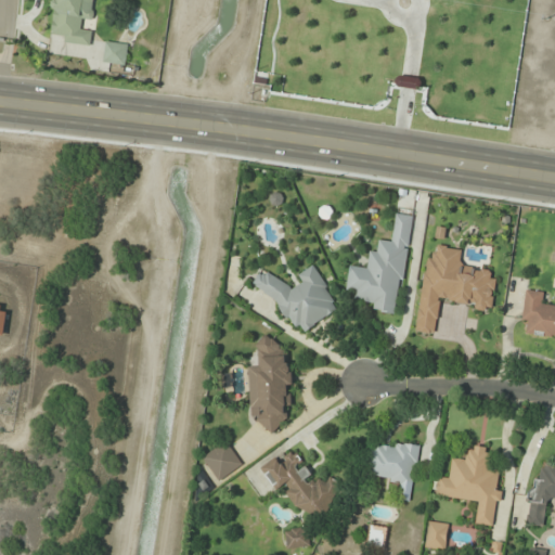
[(94,0),(52,0),(50,33),(62,34),(62,44),(92,47),(93,31),(82,30),(84,20),(93,20),(94,0)]
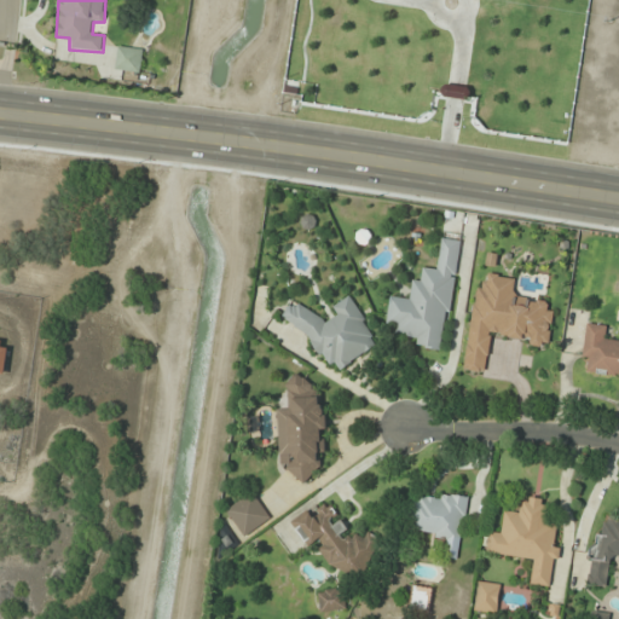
[(116,71),(142,71),(142,47),(116,47),(116,71)]
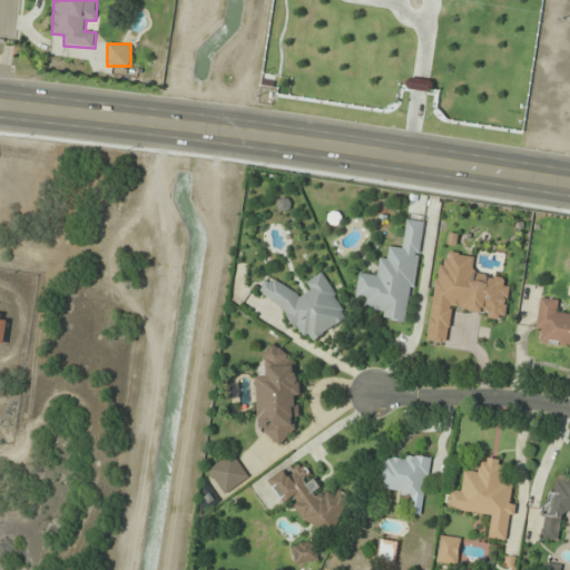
[(411,324),(423,222),(406,219),(403,248),(390,247),(389,259),(380,258),(379,276),(360,274),(355,305),(386,310),(385,321),(411,324)]
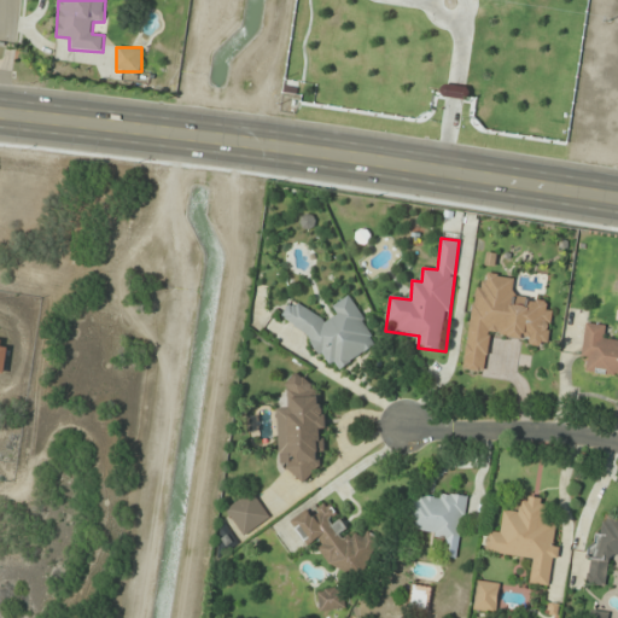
[(477,284),(462,367),(485,372),(491,336),(548,345),(557,302),(513,295),(516,278),(488,273),(487,285),(477,284)]
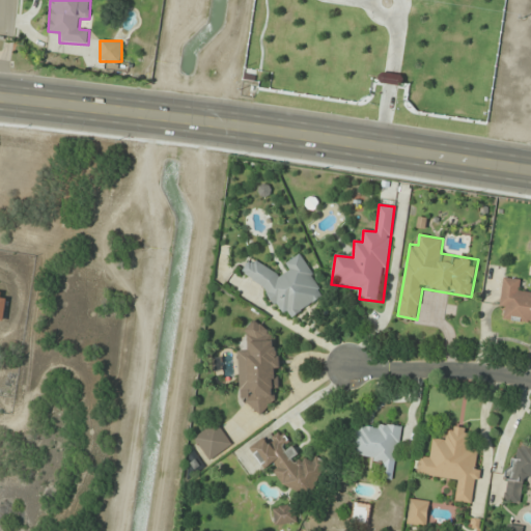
[(284,322),(327,295),(301,254),(286,263),(290,271),(274,281),(260,258),(249,264),(284,322)]
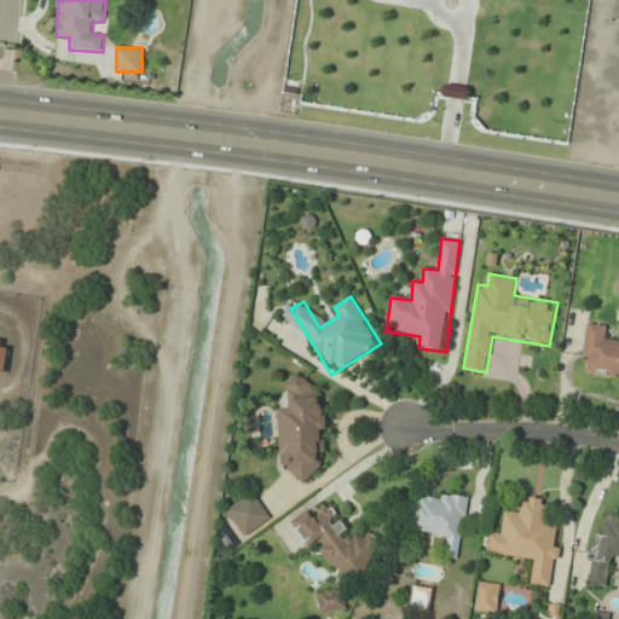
[(618,377),(618,341),(608,341),(611,327),(586,323),(582,362),(590,363),(589,374),(618,377)]
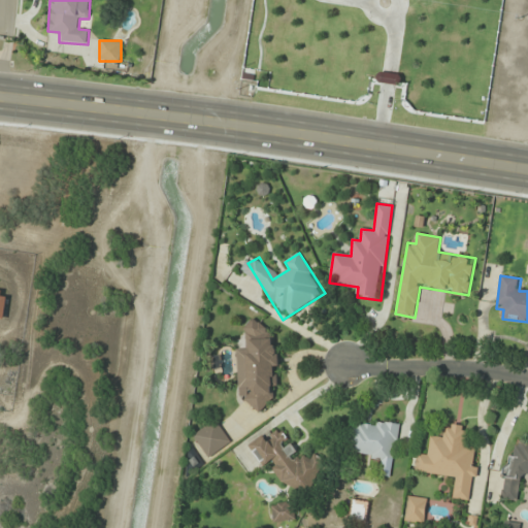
[(0,320),(4,321),(8,289),(0,288),(0,320)]
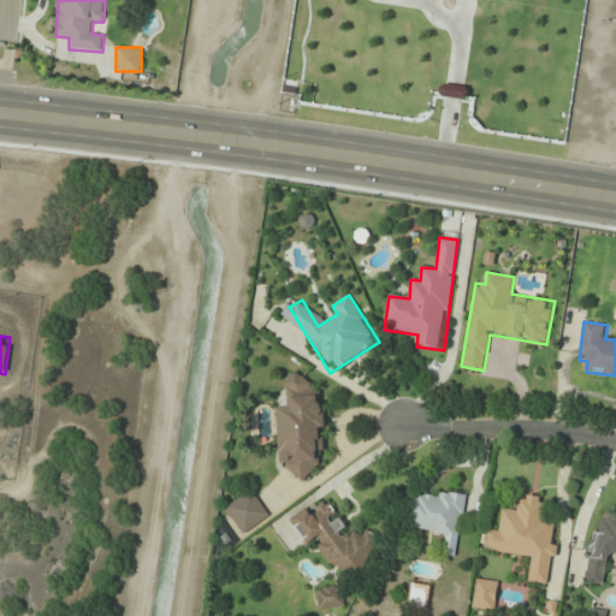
[(278,454),(288,452),(289,477),(320,474),(318,451),(324,450),(318,374),(286,377),(289,408),(274,408),(278,454)]
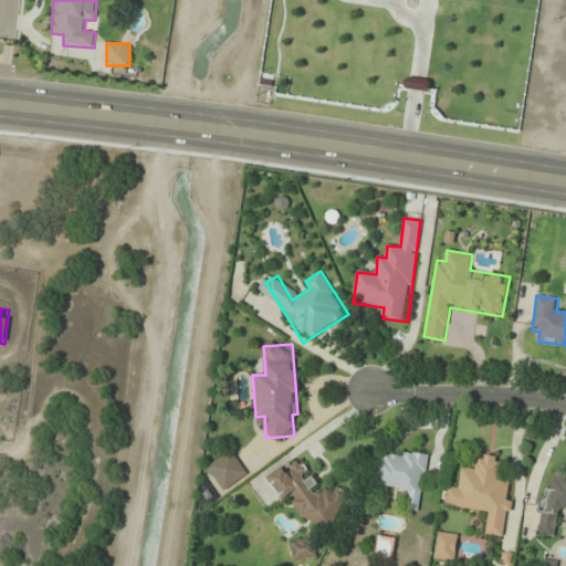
[(207,468),(223,491),(248,474),(231,450),(207,468)]
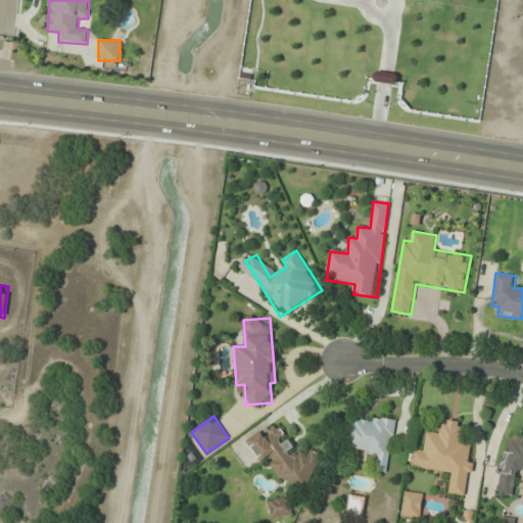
[(389,461),(395,423),(351,416),(347,446),(370,450),(368,458),(389,461)]
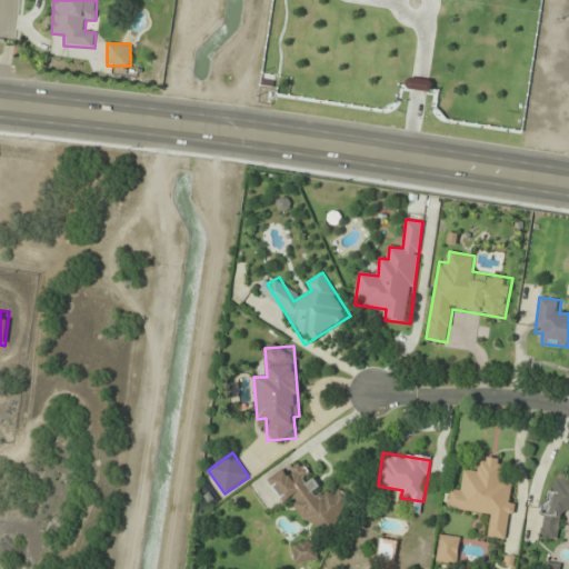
[(446,508),(491,516),(488,537),(507,539),(516,483),(501,481),(505,460),(482,457),(481,470),(465,468),(461,491),(449,489),(446,508)]
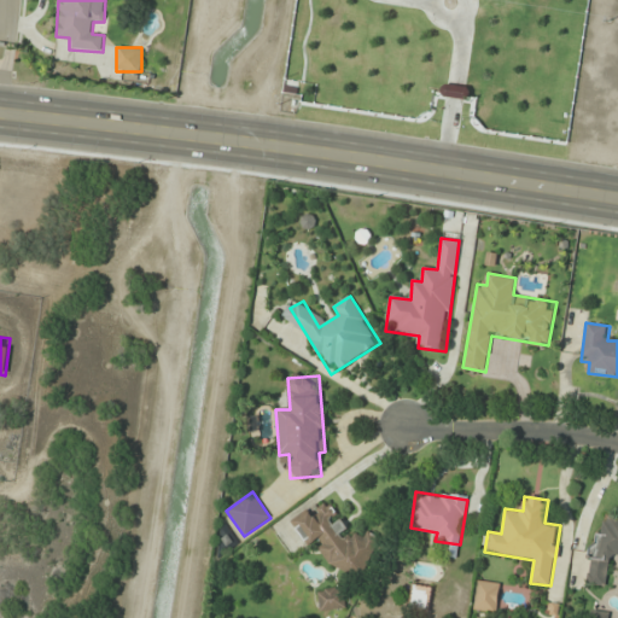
[(380,538),(367,532),(363,540),(345,531),(350,522),(319,506),(314,516),(303,511),(292,530),(321,544),(315,557),(361,578),(380,538)]
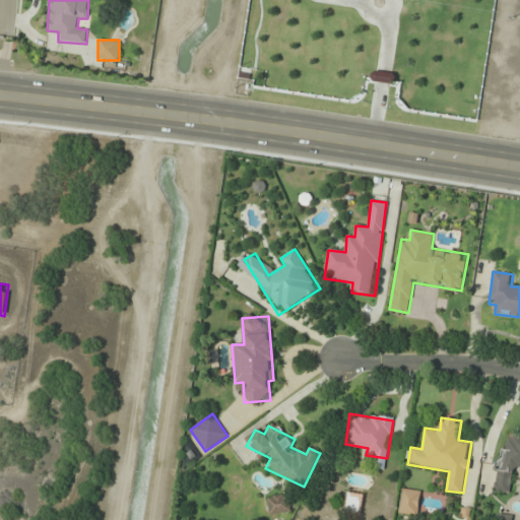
[(519,434),(502,433),(496,493),(512,494),(514,467),(519,467),(519,434)]
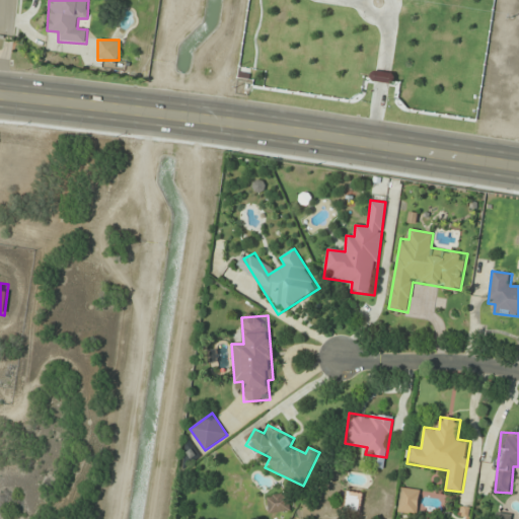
[(416,515),(421,492),(402,488),(397,511),(416,515)]
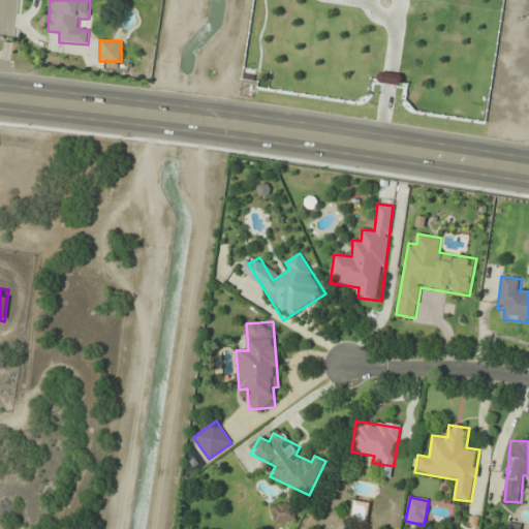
[(367,523),(369,503),(352,501),(350,522),(367,523)]
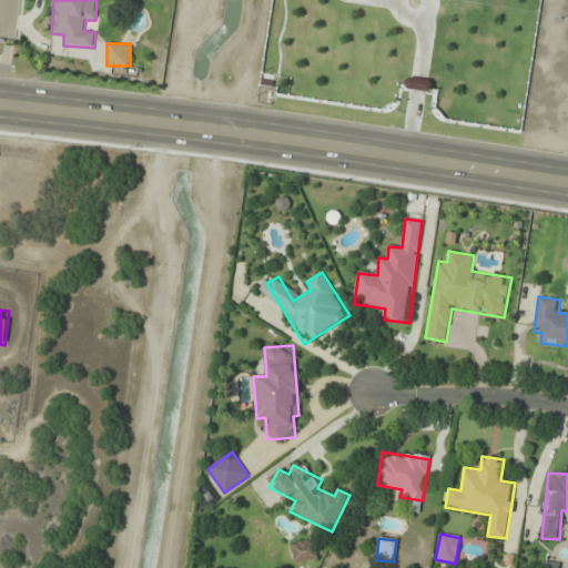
[(293,543),(294,561),(317,560),(316,541),(293,543)]
